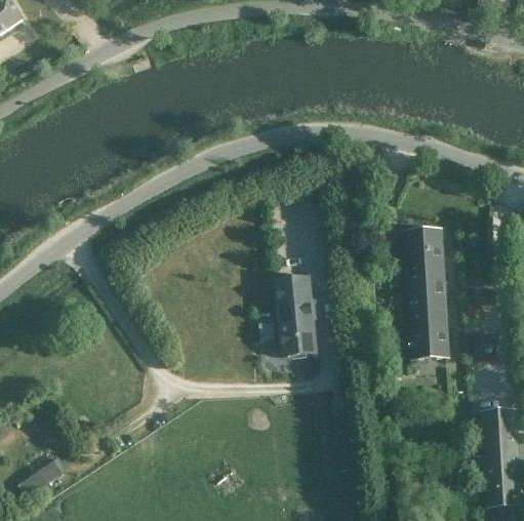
[(0,33),(23,18),(11,0),(0,0),(0,33)]
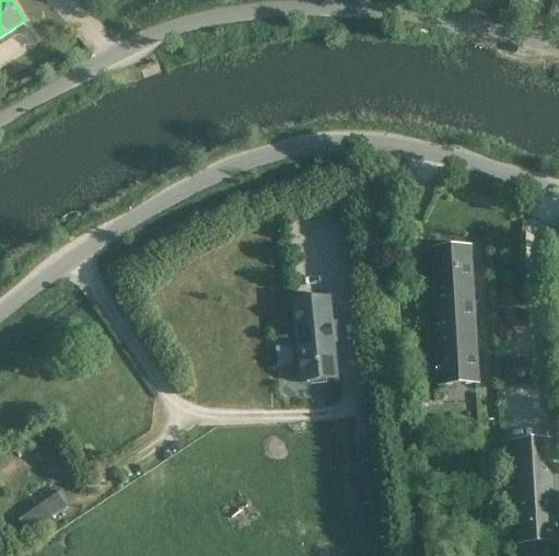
[(479,380),(474,259),(473,244),(431,246),(439,382),(479,380)]
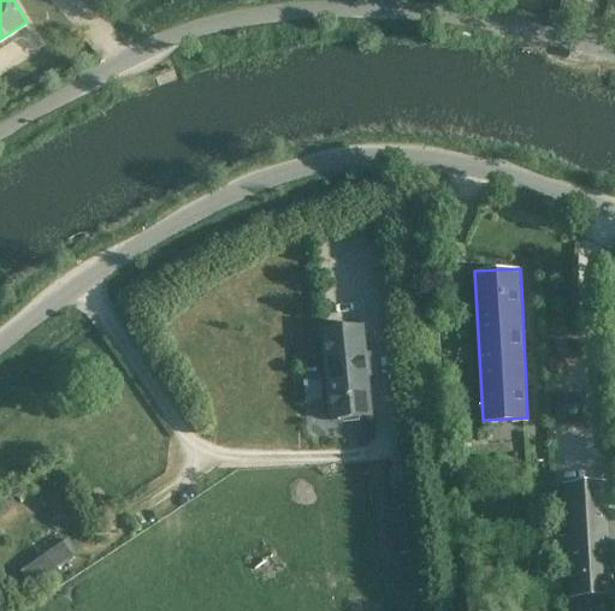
[(362,325),(324,328),(332,416),(371,413),(362,325)]
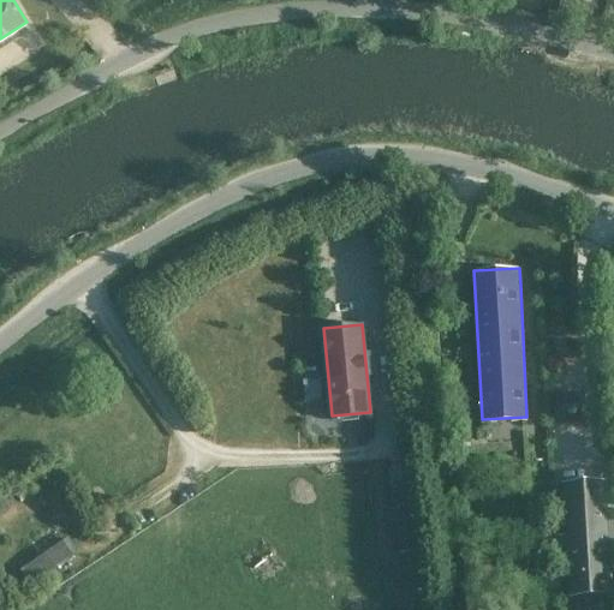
[(323,393),(323,376),(308,377),(308,394),(323,393)]
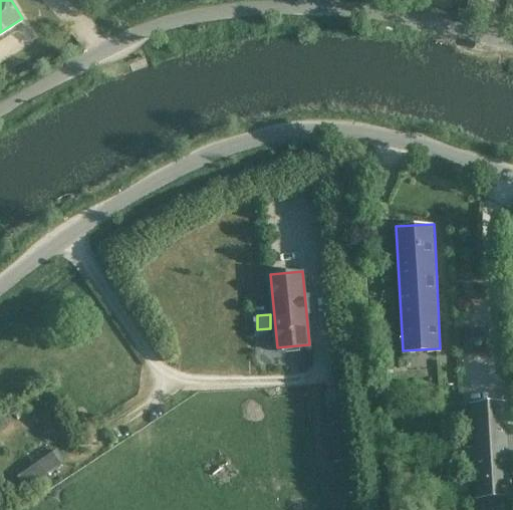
[(476,496),(511,494),(506,401),(471,404),(476,496)]
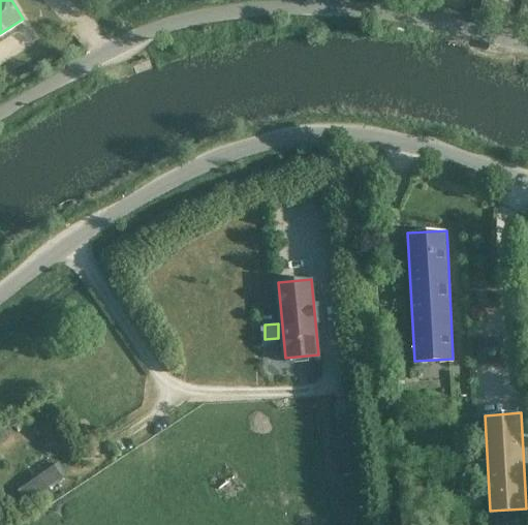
[(19,487),(29,500),(67,472),(58,459),(19,487)]
